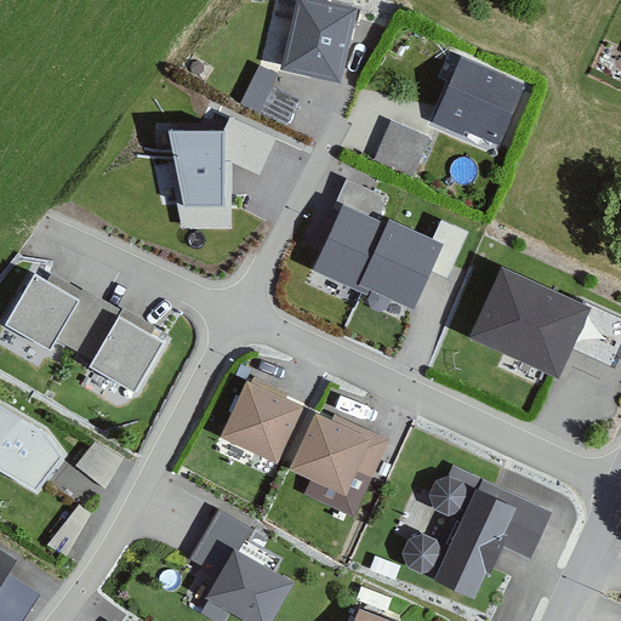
[(353,3),(343,0),(297,0),(285,60),(339,72),(353,3)]
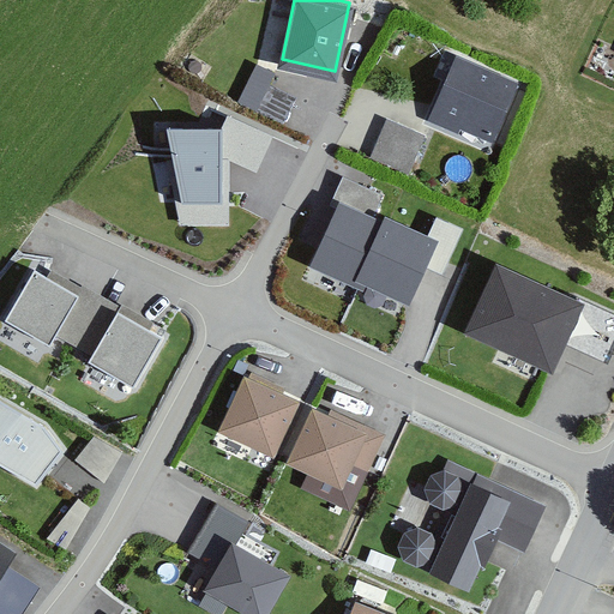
[(516,82),(461,56),(435,112),(492,137),(516,82)]
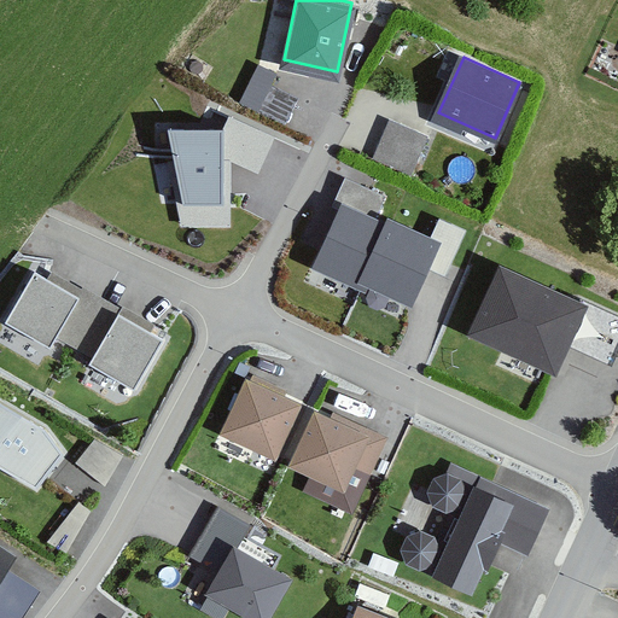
[(263,106),(275,66),(254,60),(243,100),(263,106)]
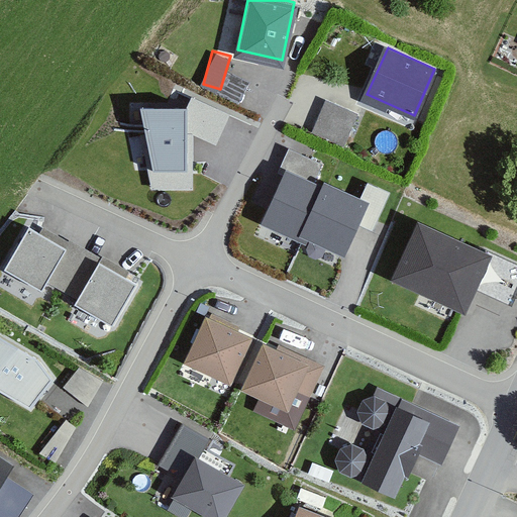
[(229,94),(241,71),(230,66),(218,88),(229,94)]
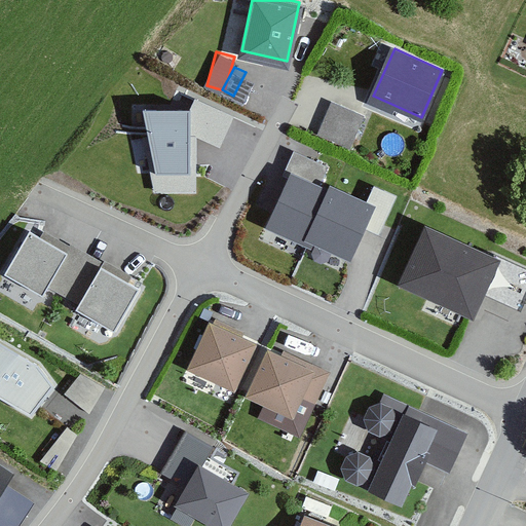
[(360,115),(334,104),(322,133),(348,144),(360,115)]
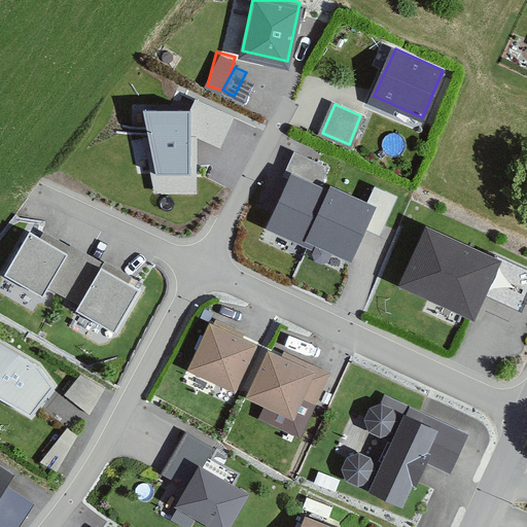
[(190,111),(144,111),(156,174),(190,175),(190,111)]
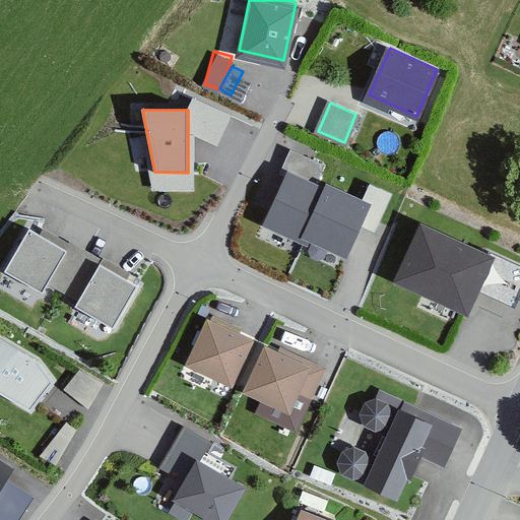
[(344,250),(368,199),(327,181),(324,186),(288,170),(265,220),(307,239),(309,234),(344,250)]
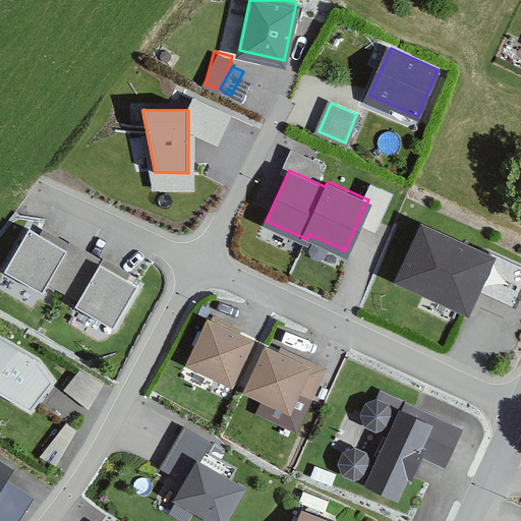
[(495,245),(436,217),(404,281),(463,310),(495,245)]
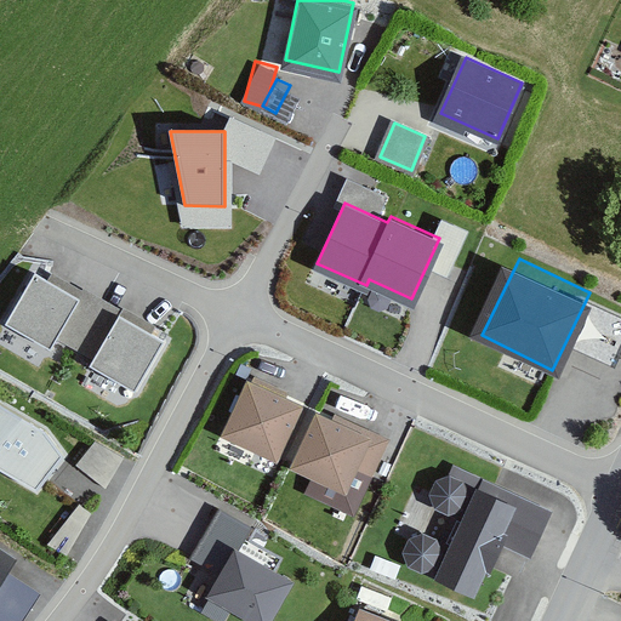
[(77,295),(35,271),(9,317),(50,340),(77,295)]
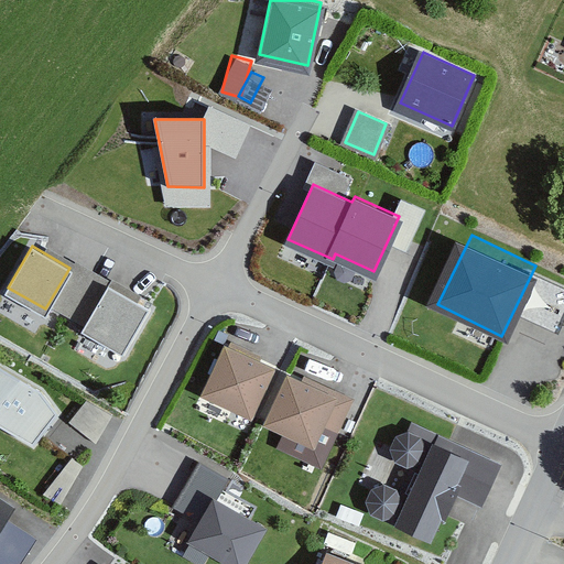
[(145,305),(108,284),(85,326),(122,347),(145,305)]
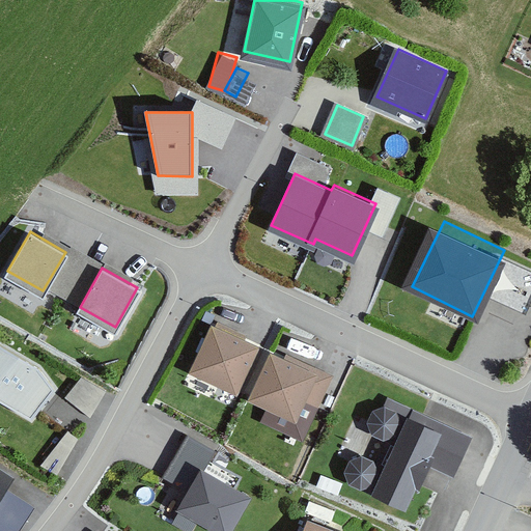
[(268,345),(221,322),(197,368),(244,392),(268,345)]
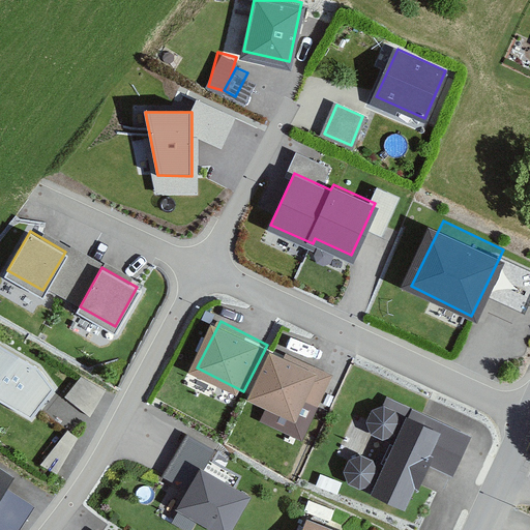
[(37,364),(0,343),(0,392),(30,411),(51,384),(37,364)]
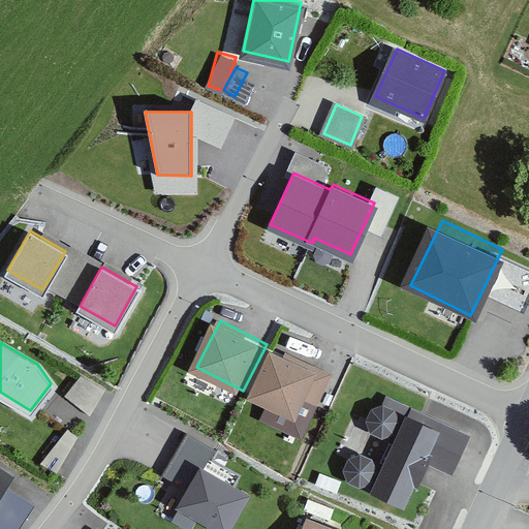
[(334,370),(286,346),(263,393),(310,416),(334,370)]
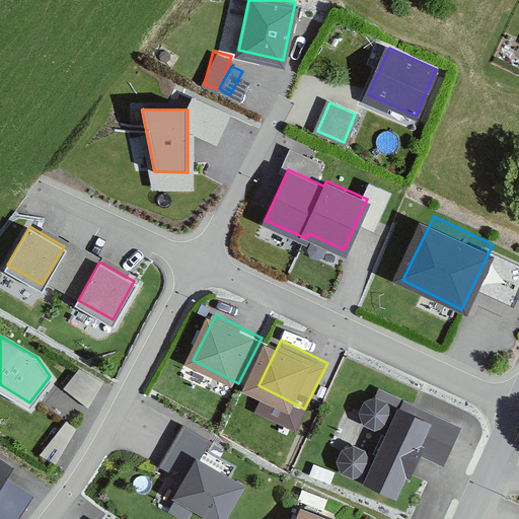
[(80,363),(65,387),(89,402),(104,378),(80,363)]
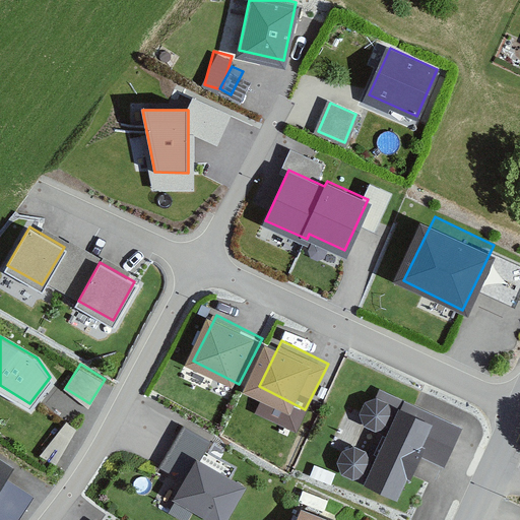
[(403,402),(369,478),(395,491),(404,470),(409,472),(418,451),(442,461),(457,427),(403,402)]
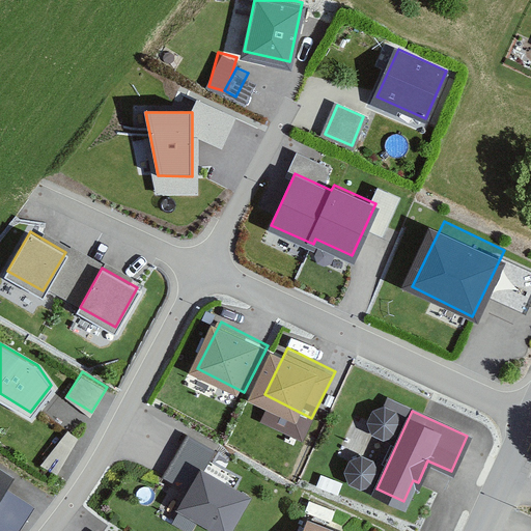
[(372,452),(347,453),(348,482),(373,482),(372,452)]
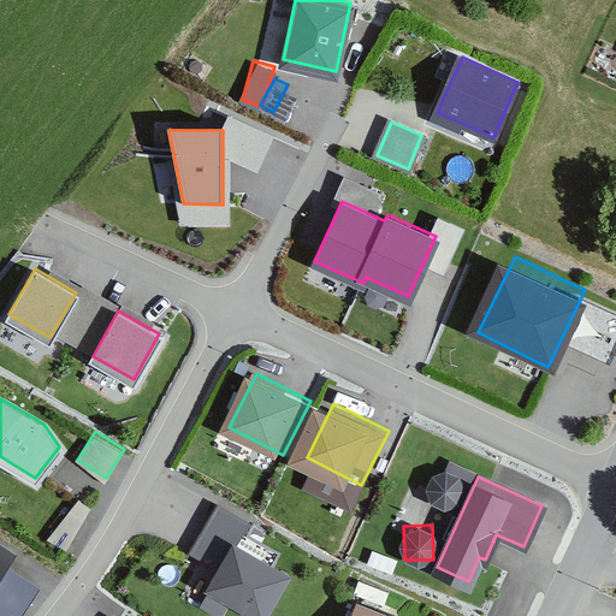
[(297,560),(243,532),(215,586),(270,614),(297,560)]
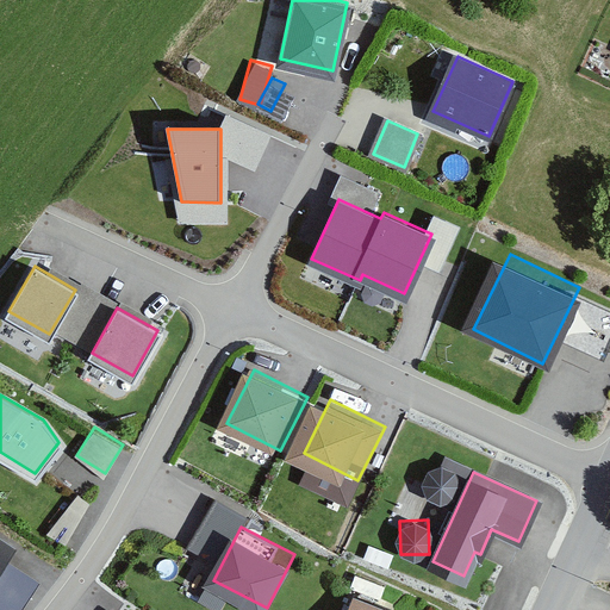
[(0,565),(13,547),(0,537),(0,565)]
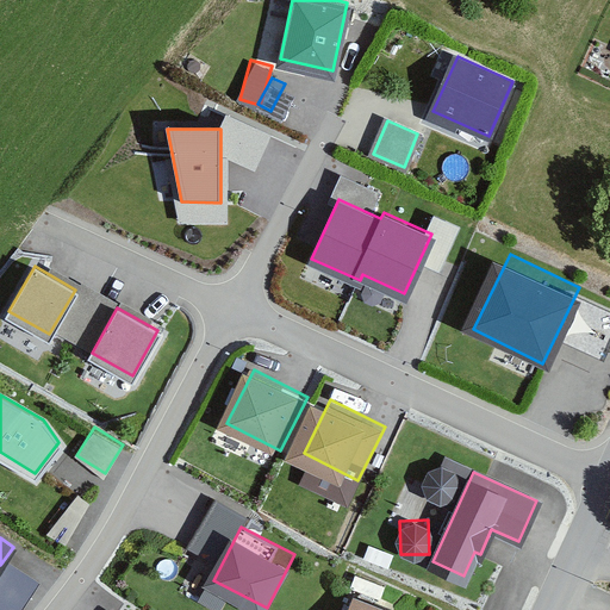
[(384,609),(355,599),(352,609),(384,609)]
